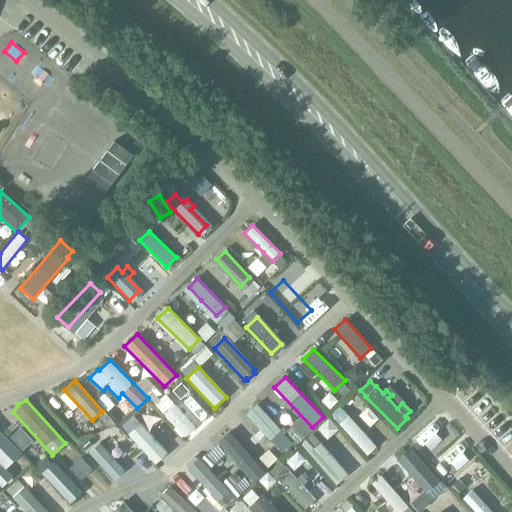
[(256,404),(245,414),(260,430),(254,435),(259,440),(264,435),(269,441),(270,440),(280,451),(291,441),(256,404)]
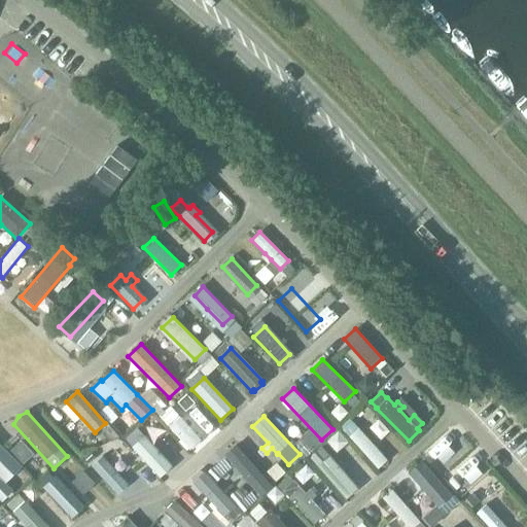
[(201,440),(180,417),(169,427),(189,450),(201,440)]
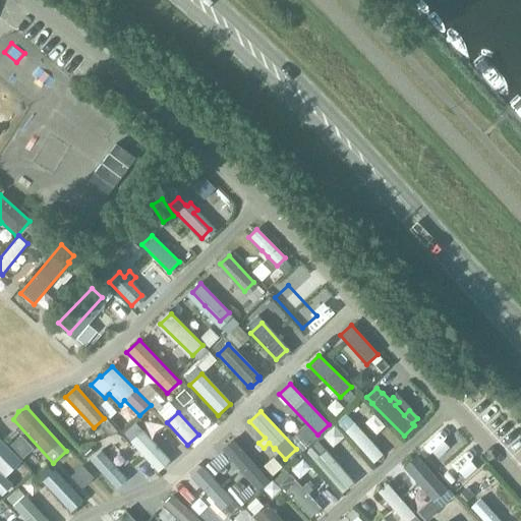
[(373,463),(383,455),(345,414),(336,422),(373,463)]
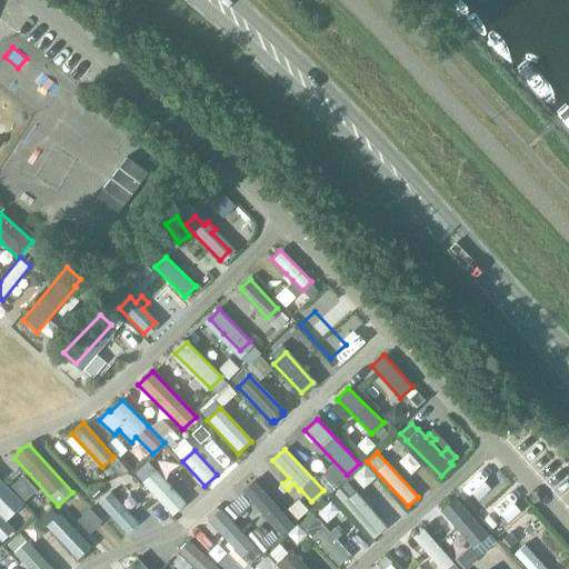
[(73,465),(82,477),(95,468),(85,456),(73,465)]
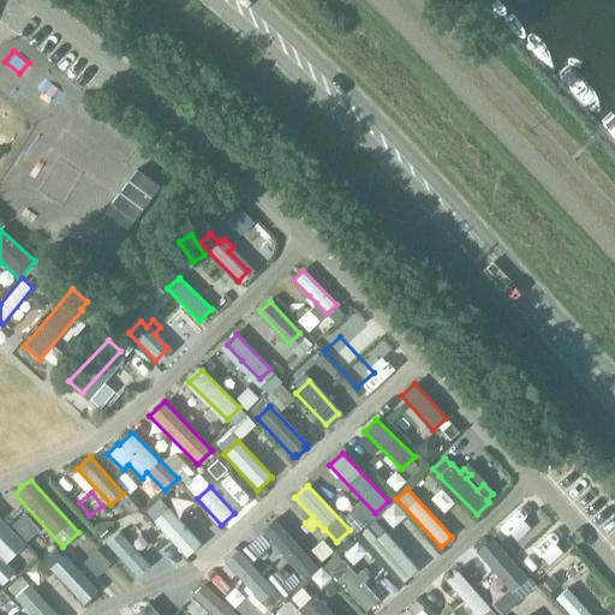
[(380,513),(392,523),(401,511),(389,501),(380,513)]
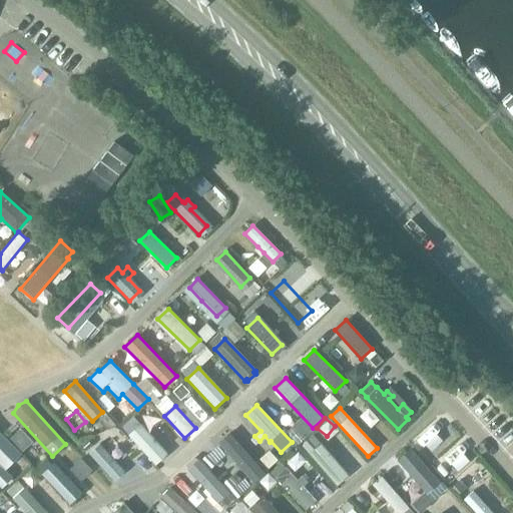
[(128,436),(155,465),(167,454),(140,424),(128,436)]
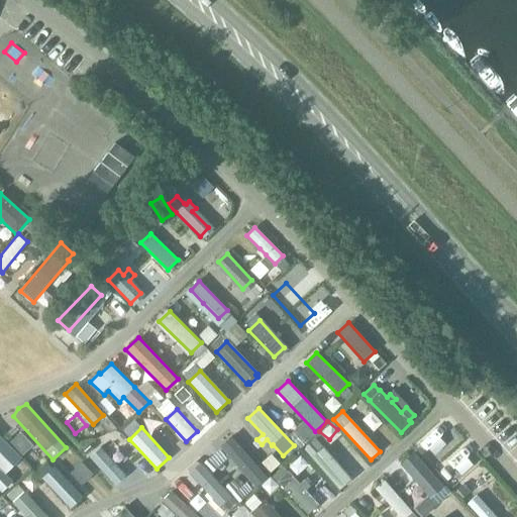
[(445,427),(433,438),(468,477),(480,467),(445,427)]
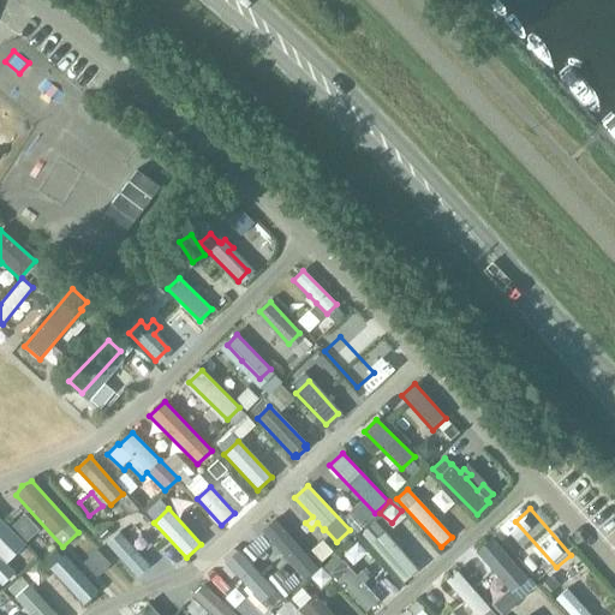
[(25,544),(0,519),(0,555),(7,563),(25,544)]
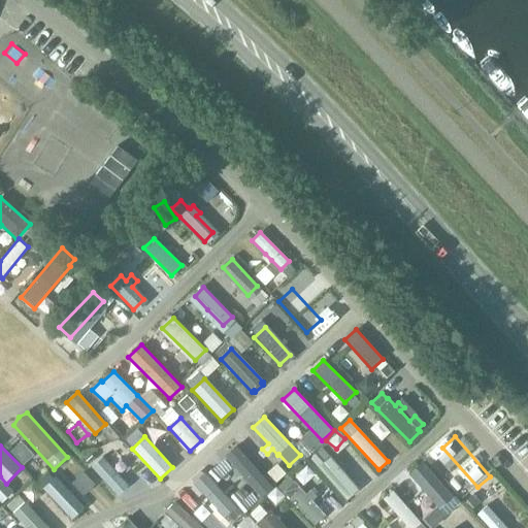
[(273,487),(236,446),(224,456),(261,498),(273,487)]
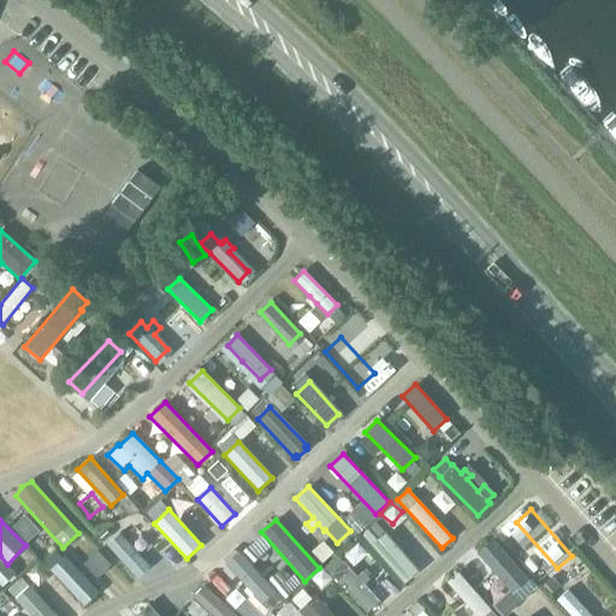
[(415,570),(375,526),(363,538),(402,582),(415,570)]
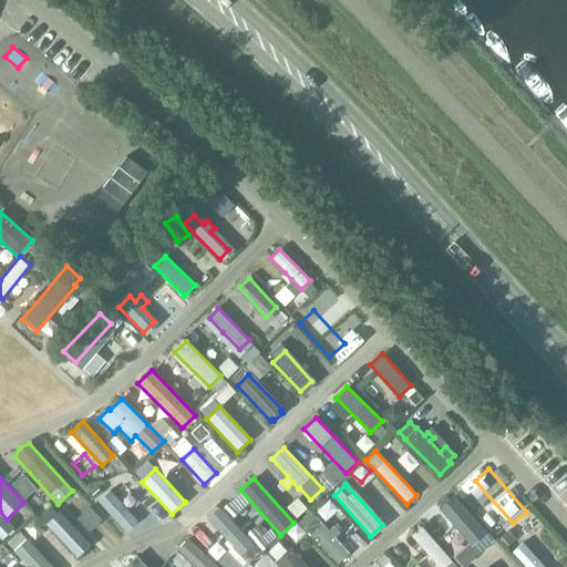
[(127,532),(137,523),(116,498),(120,495),(114,488),(110,492),(107,488),(98,497),(127,532)]
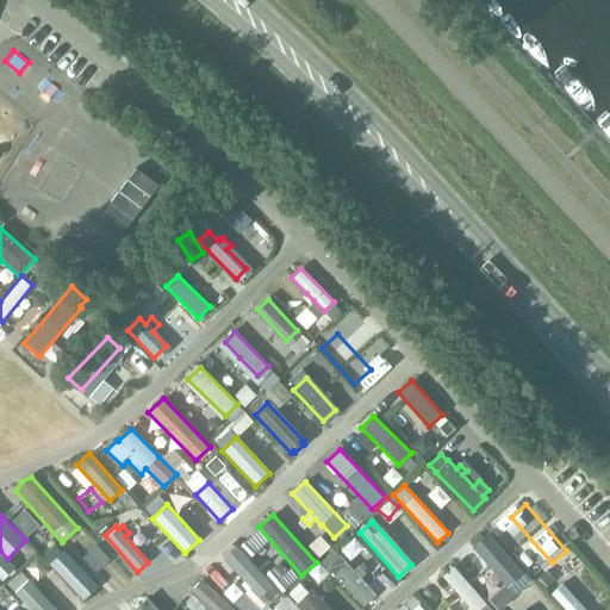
[(322,553),(329,537),(312,530),(306,545),(322,553)]
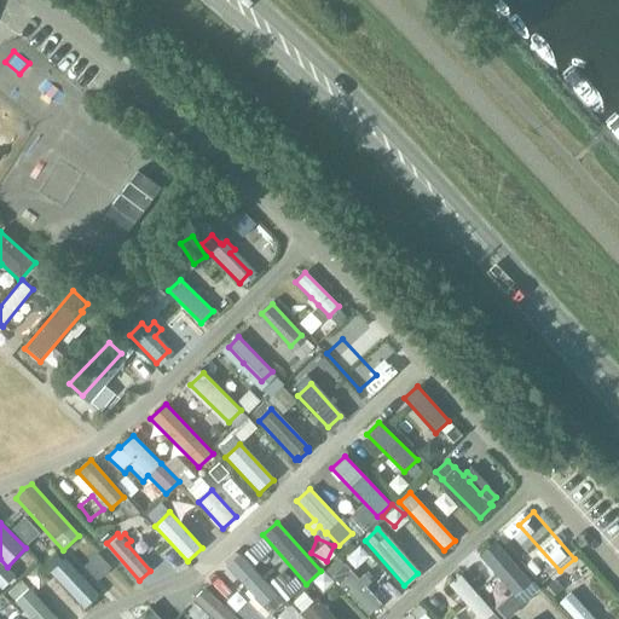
[(524,578),(493,544),(480,556),(497,574),(504,583),(512,590),(524,578)]
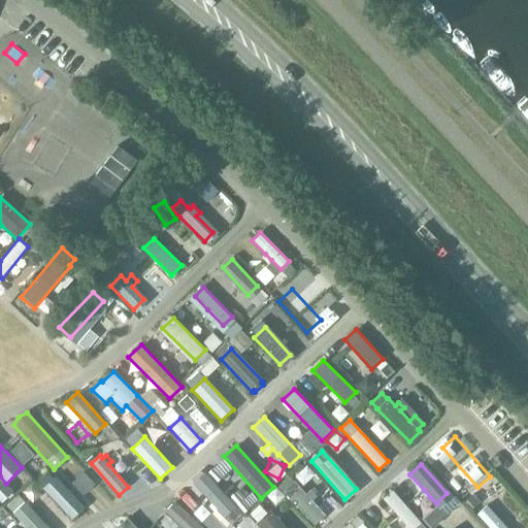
[(71,521),(81,512),(56,484),(54,485),(50,481),(51,480),(44,473),(36,481),(46,492),(45,492),(71,521)]
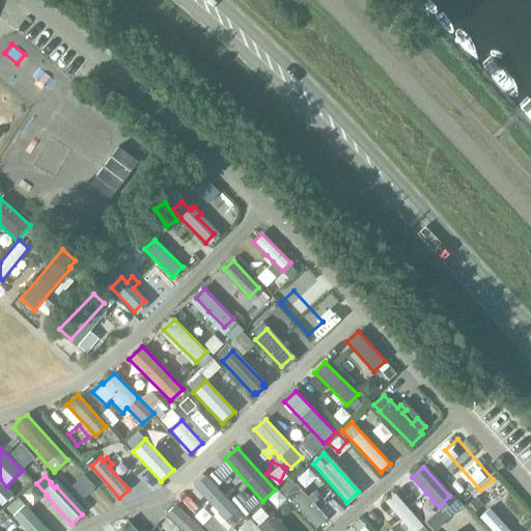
[(206,476),(194,487),(214,508),(210,512),(218,521),(222,518),(225,521),(238,510),(206,476)]
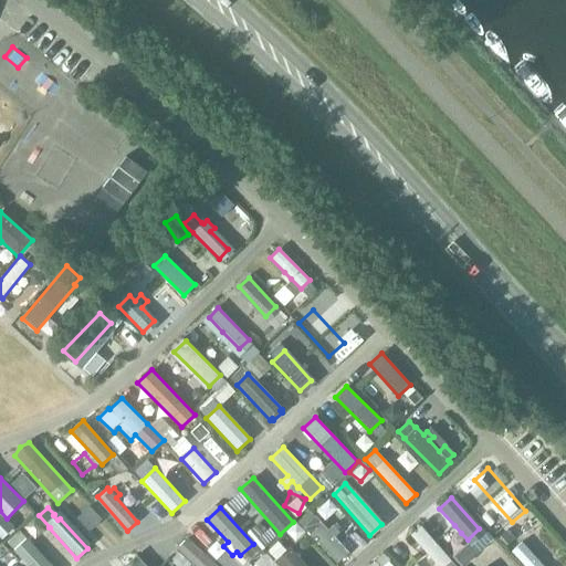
[(337,564),(349,553),(335,537),(341,533),(334,526),(328,531),(316,517),(311,512),(299,523),(303,527),(337,564)]
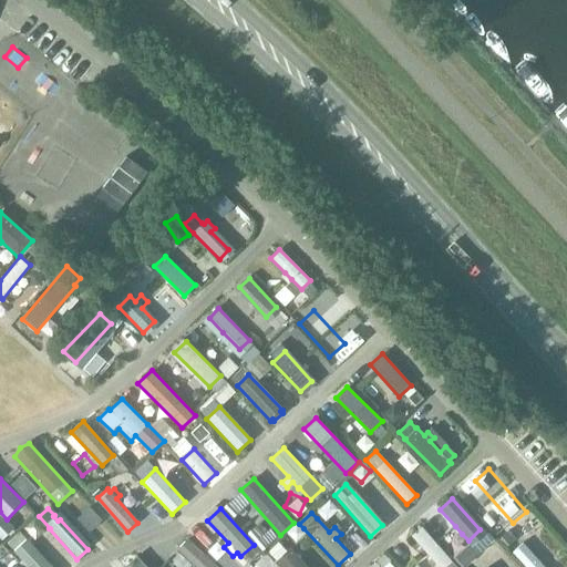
[(455,566),(421,527),(411,535),(431,558),(436,564),(439,566),(455,566)]
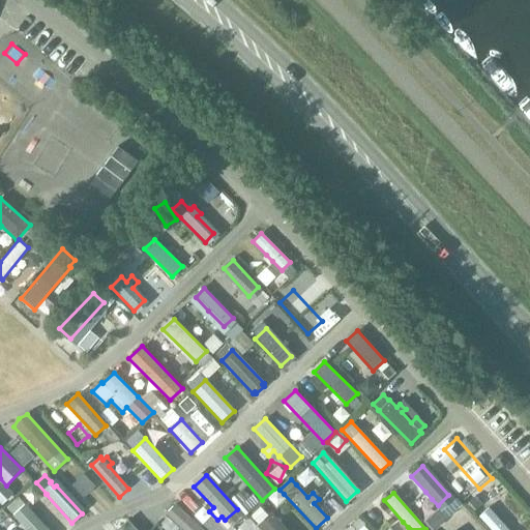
[(26,529),(48,529),(18,497),(6,507),(13,514),(12,516),(26,529)]
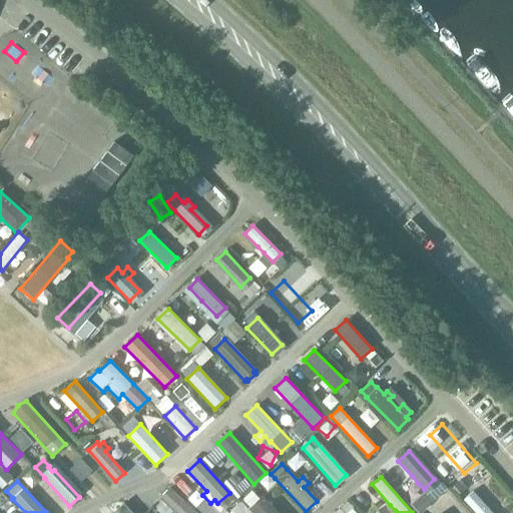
[(196,512),(169,487),(159,498),(175,512),(196,512)]
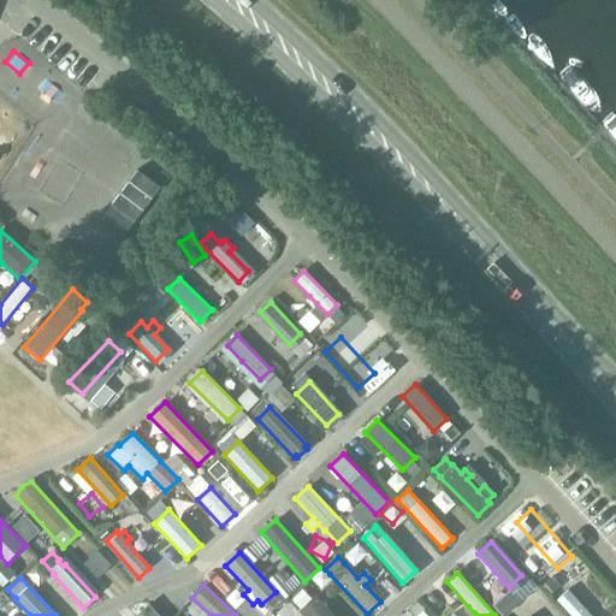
[(274,605),(283,615),(289,615),(298,609),(288,594),(274,605)]
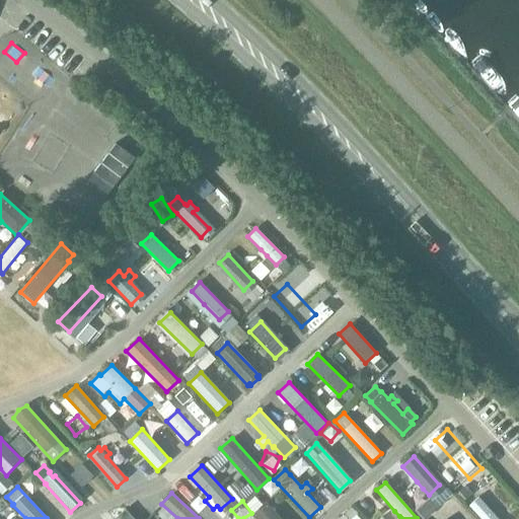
[(250,514),(254,518),(282,518),(266,501),(262,504),(252,513),(250,514)]
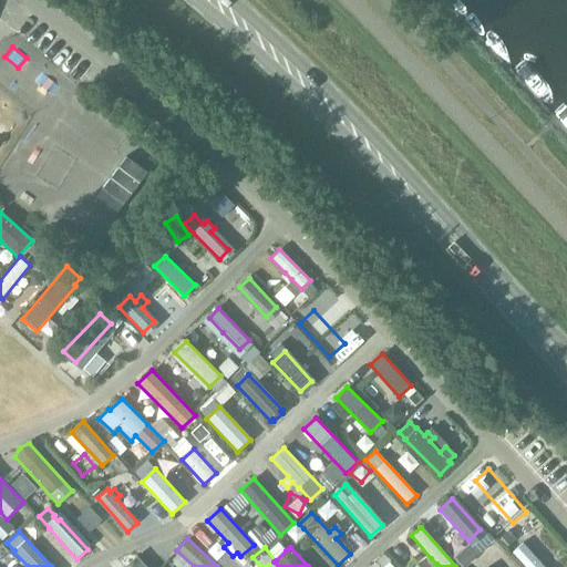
[(538,566),(521,548),(511,557),(519,566),(538,566)]
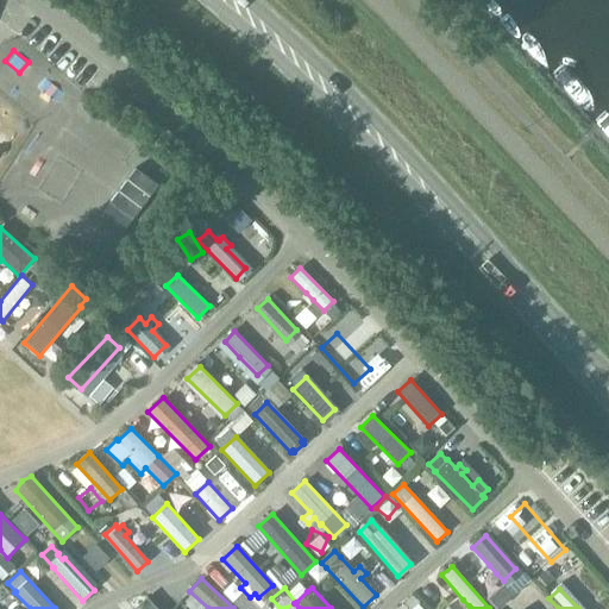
[(451,608),(443,595),(433,602),(437,608),(451,608)]
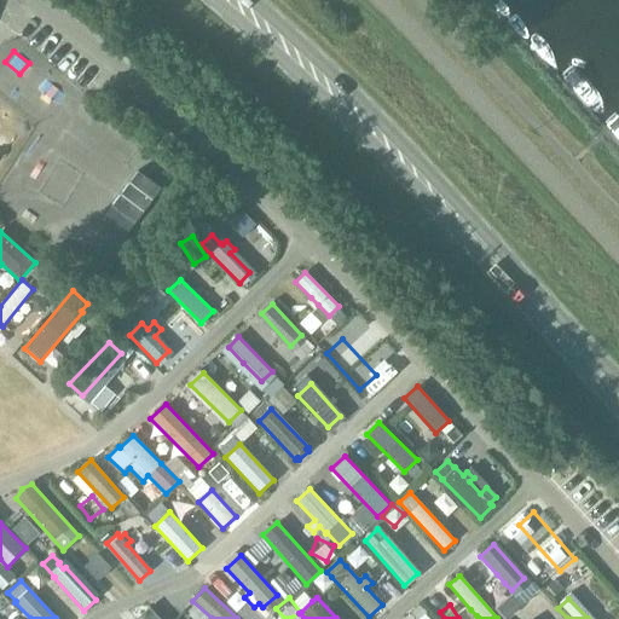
[(160,618),(149,607),(136,618),(160,618)]
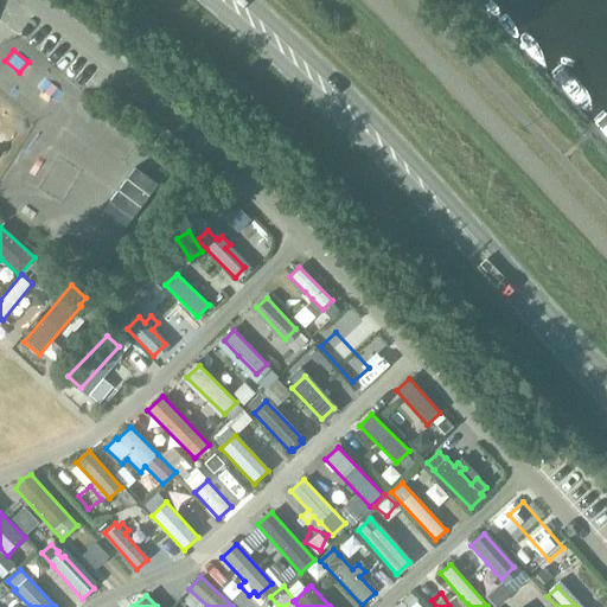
[(183,595),(174,606),(193,606),(196,605),(183,595)]
